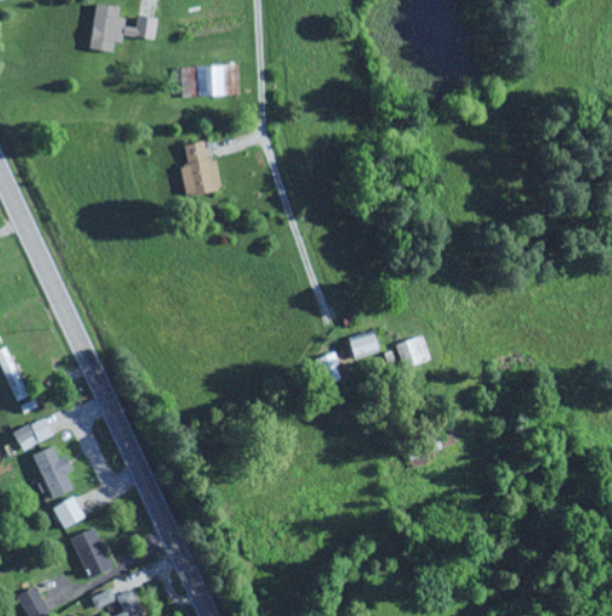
[(159,17),(137,15),(136,27),(123,24),(124,6),(94,4),(89,48),(119,52),(121,34),(157,37),(159,17)]
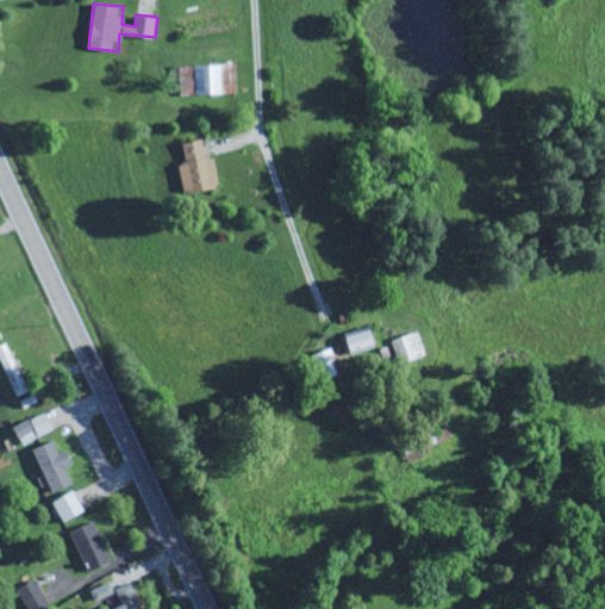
[(238,93),(237,63),(191,64),(192,94),(238,93)]
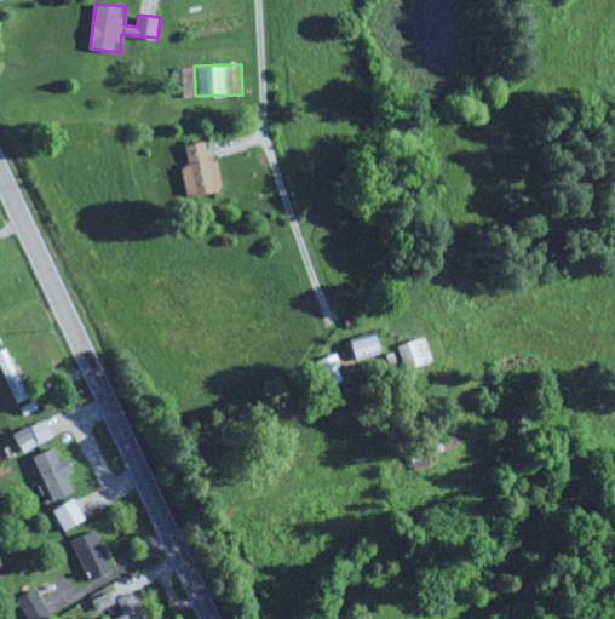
[(218,160),(210,161),(206,141),(184,145),(188,165),(183,166),(188,196),(223,189),(218,160)]
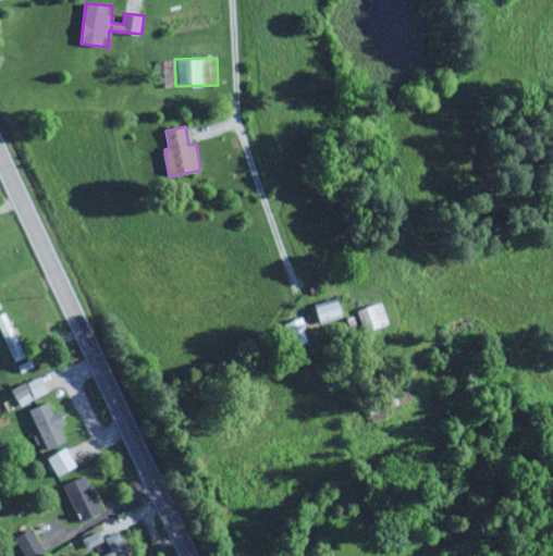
[(311,307),(316,324),(339,318),(333,300),(311,307)]
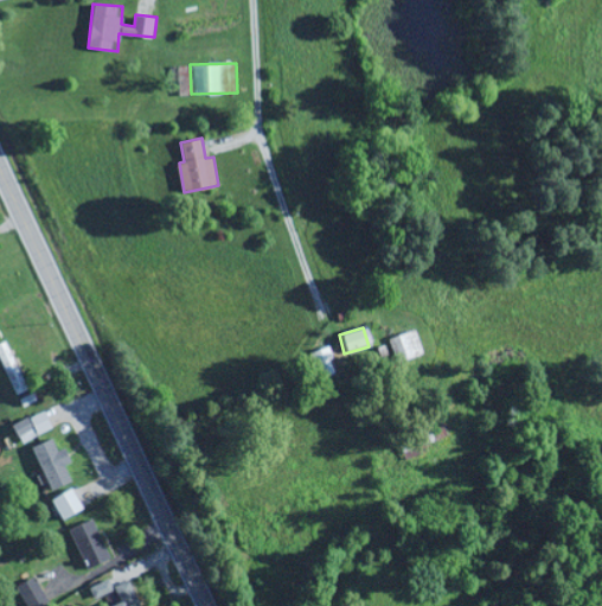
[(19,363),(18,364),(7,340),(0,343),(0,358),(8,378),(23,372),(19,363)]
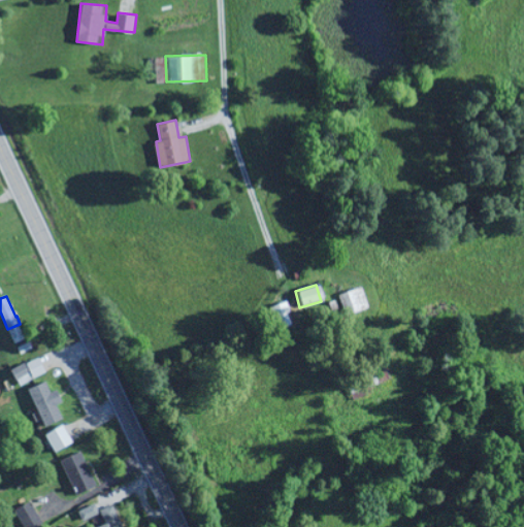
[(12,369),(20,386),(47,372),(39,357),(12,369)]
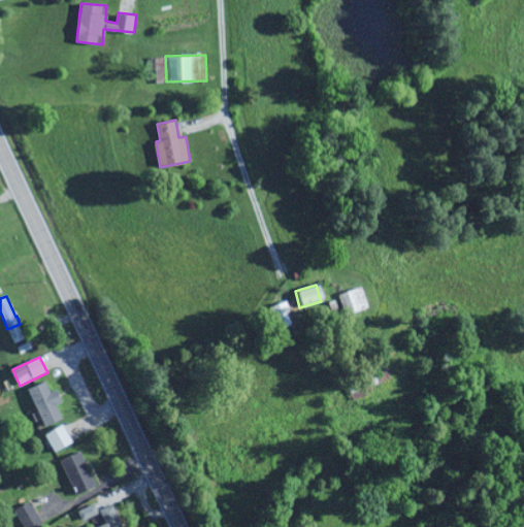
[(28,389),(44,427),(65,419),(58,404),(63,402),(57,389),(52,391),(47,381),(28,389)]
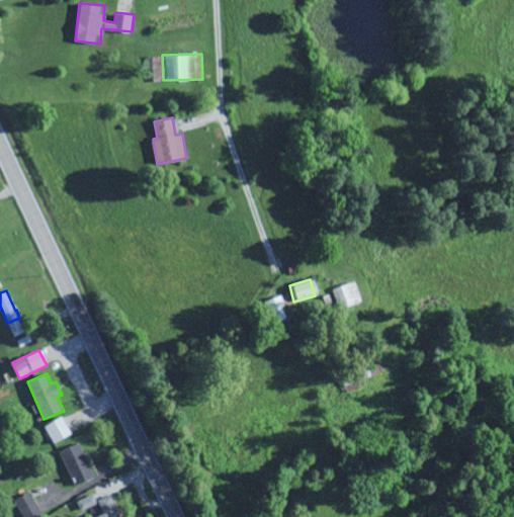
[(52,443),(72,435),(64,416),(44,424),(52,443)]
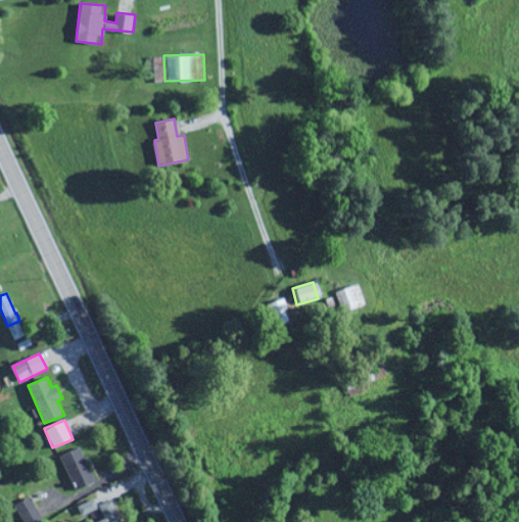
[(60,456),(76,490),(96,481),(82,446),(60,456)]
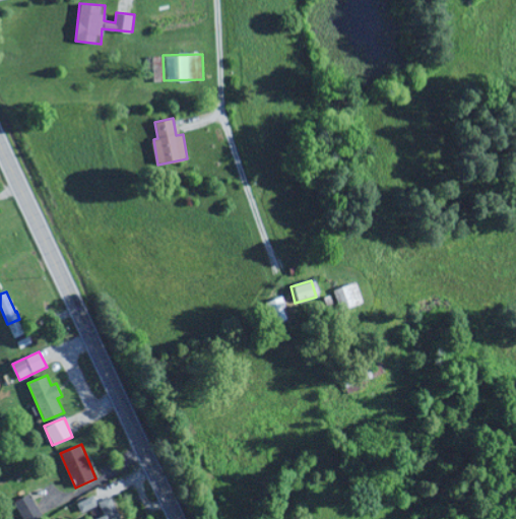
[(40,518),(45,517),(31,494),(15,503),(24,518),(40,518)]
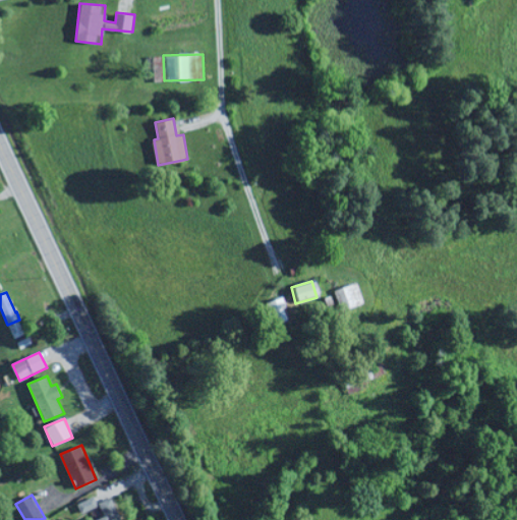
[(105,519),(119,519),(110,499),(99,504),(96,497),(78,504),(82,514),(100,507),(105,519)]
